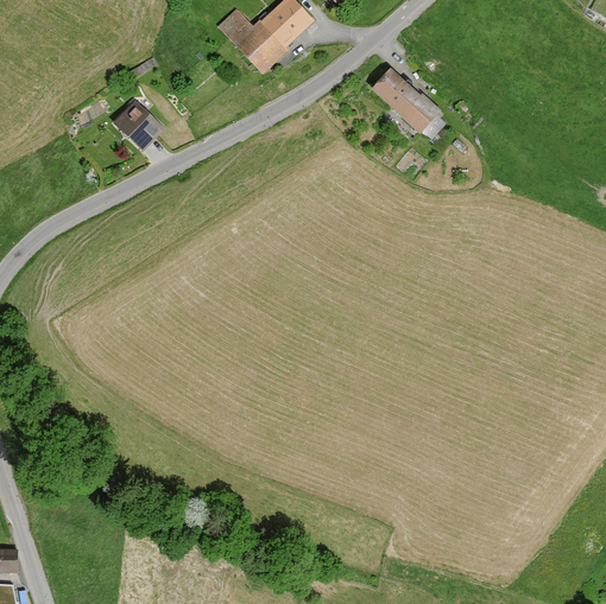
[(283,0),(252,27),(233,7),(215,23),(262,74),(314,25),(290,0),(283,0)]
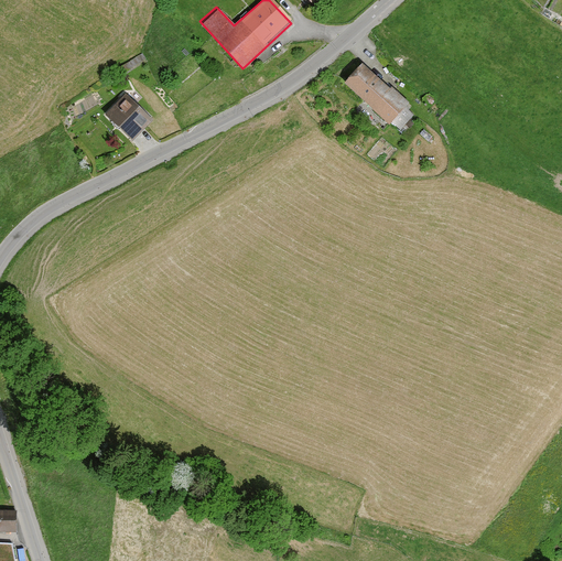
[(390,121),(408,101),(368,66),(350,87),(390,121)]
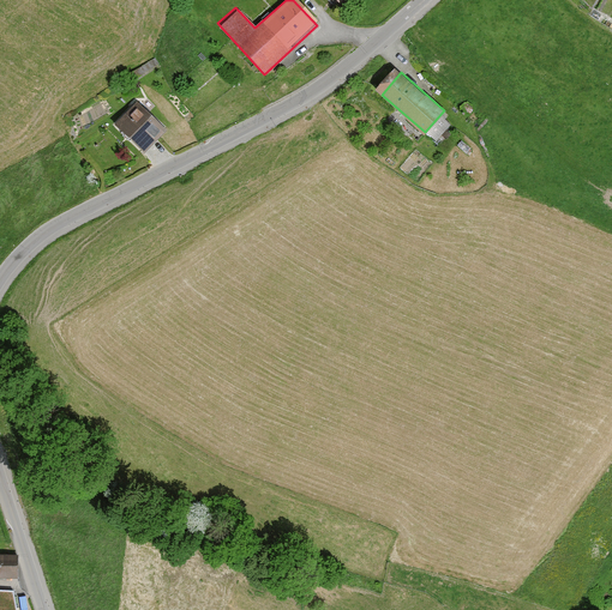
[(136,104),(114,126),(139,152),(161,131),(136,104)]
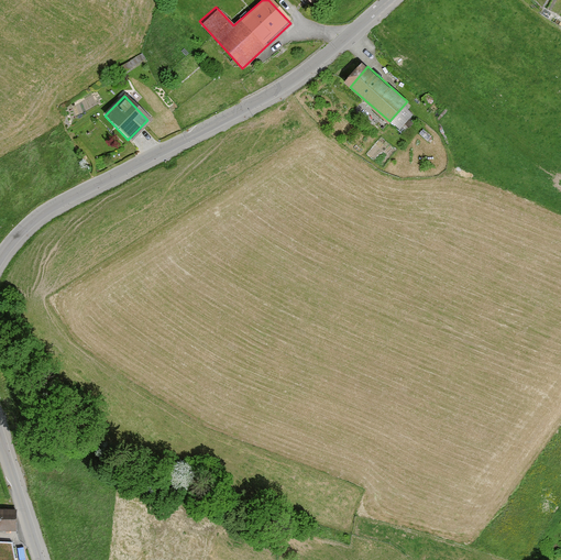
[(12,504),(0,504),(0,525),(14,526),(14,504),(12,504)]
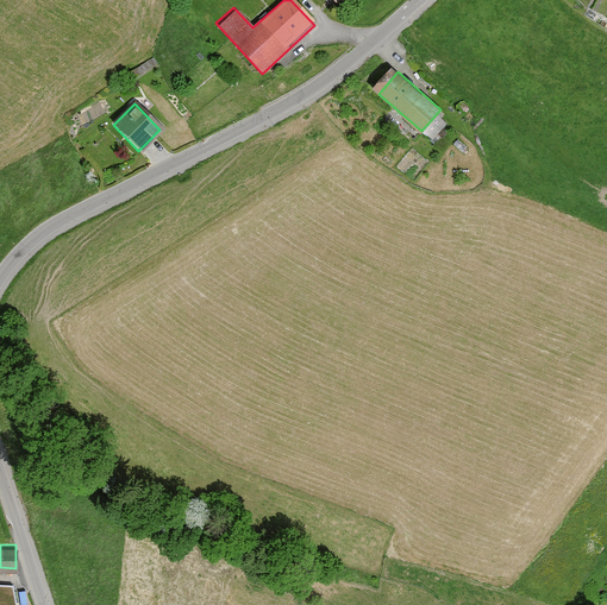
[(175,562),(167,560),(164,569),(173,572),(175,562)]
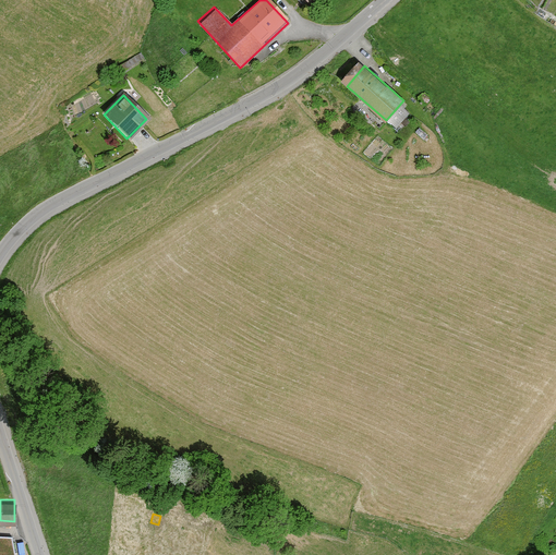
[(13,554),(9,533),(0,532),(0,554),(13,554)]
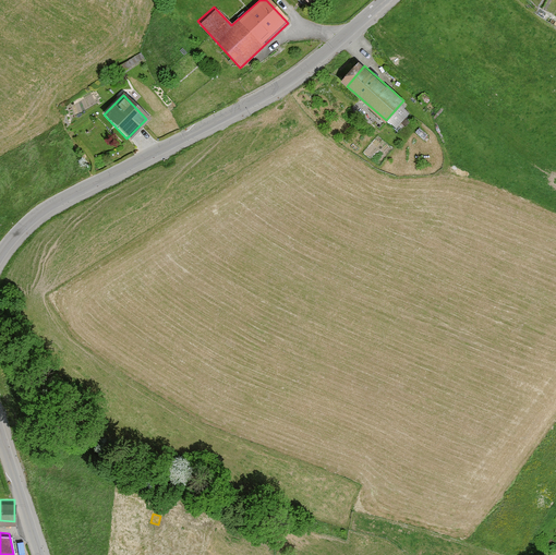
All buildings are outlined.
